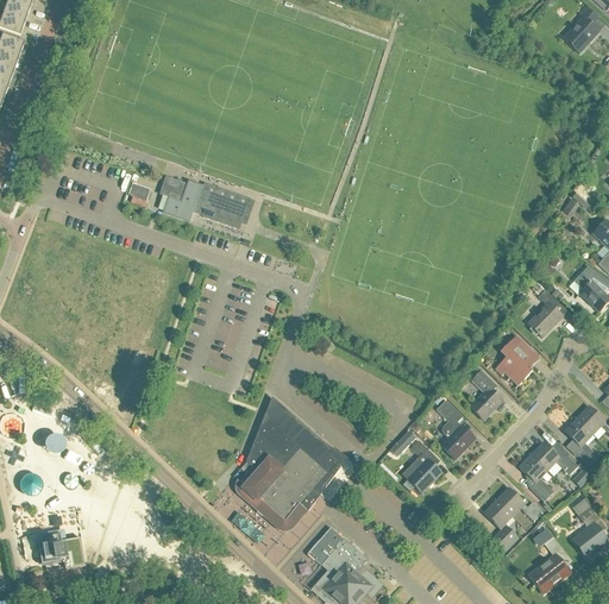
[(6,0),(2,10),(25,18),(30,5),(17,0),(6,0)]
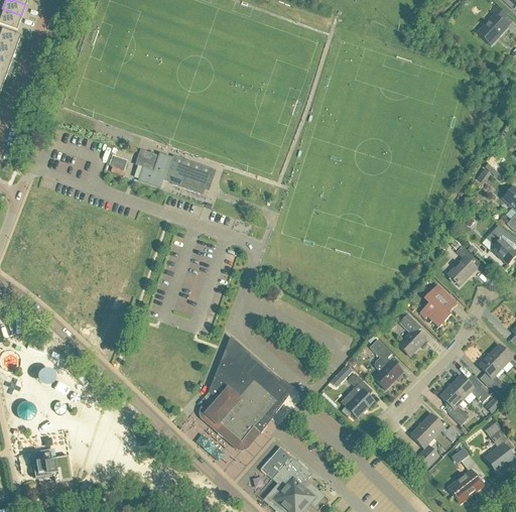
[(476,0),(484,8),(488,4),(484,0),(476,0)]
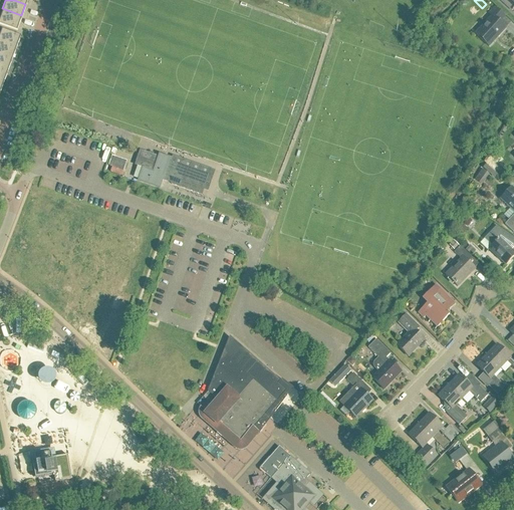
[(502,0),(511,8),(513,4),(513,0),(502,0)]
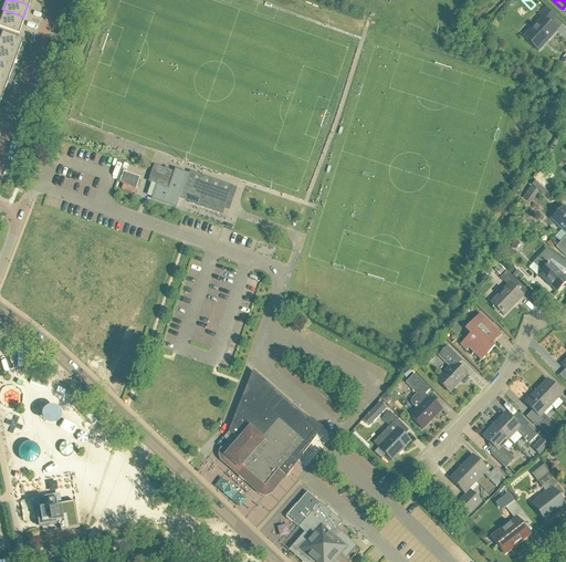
[(541,14),(522,34),(537,49),(556,29),(548,21),(555,14),(544,6),(538,11),(537,12),(541,14)]
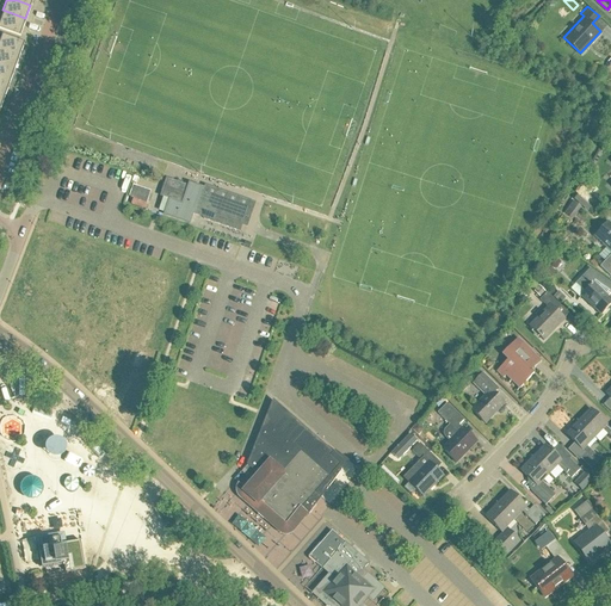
[(2,10),(0,17),(0,25),(20,32),(25,18),(2,10)]
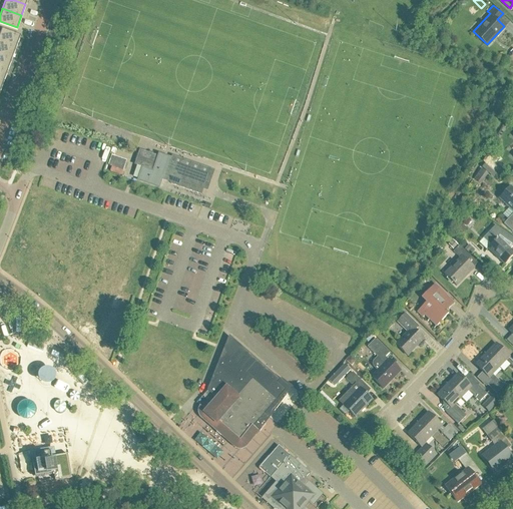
[(2,26),(0,30),(0,38),(16,44),(21,33),(2,26)]
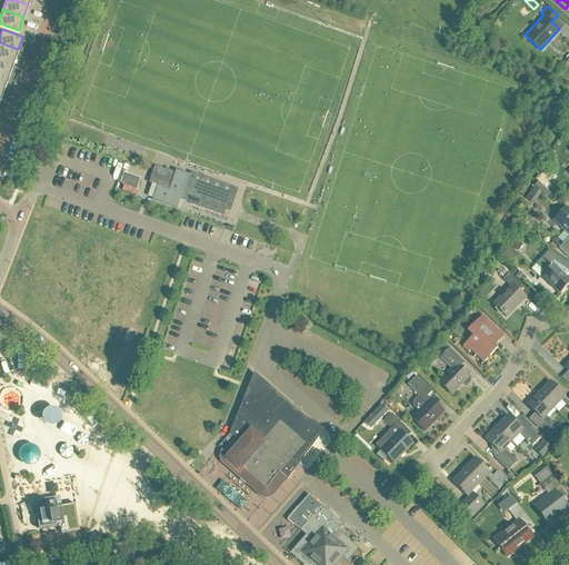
[(0,42),(0,57),(13,62),(18,49),(0,42)]
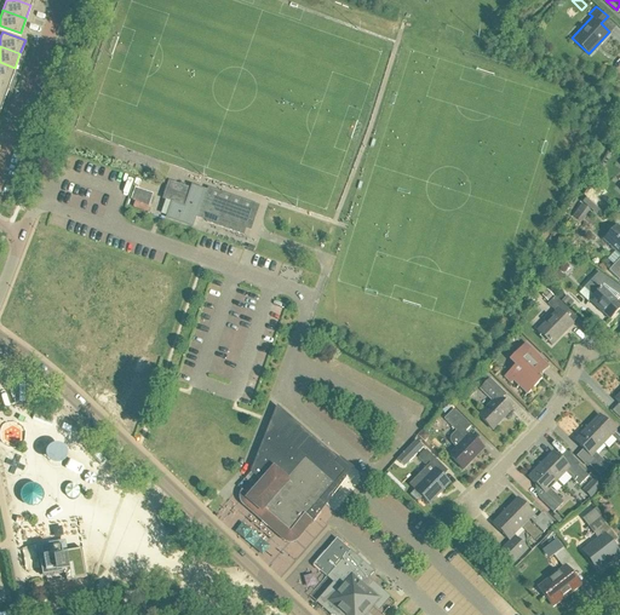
[(0,62),(0,78),(10,82),(15,68),(0,62)]
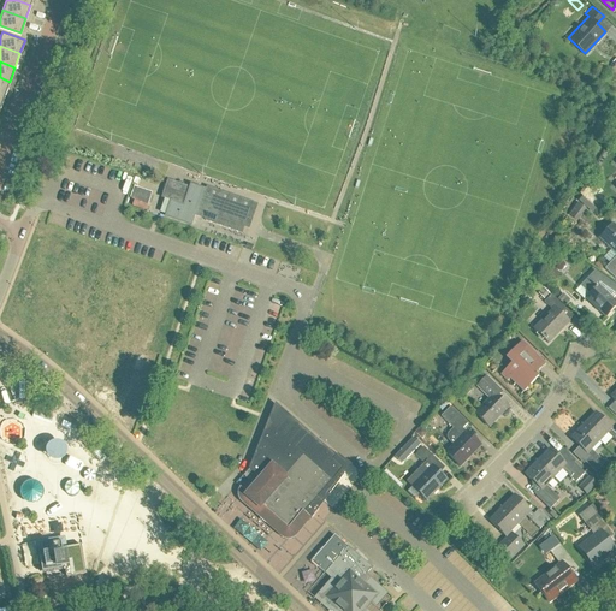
[(596,175),(591,183),(599,187),(604,179),(596,175)]
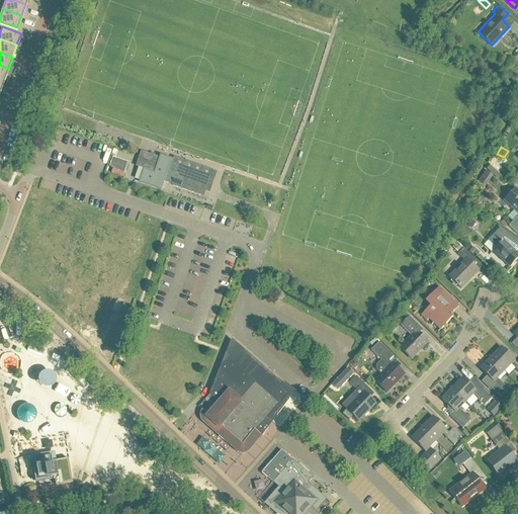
[(172,158),(160,154),(160,155),(141,149),(136,163),(144,166),(139,179),(161,186),(163,178),(173,181),(172,183),(202,193),(204,188),(208,189),(216,171),(173,157),(172,158)]
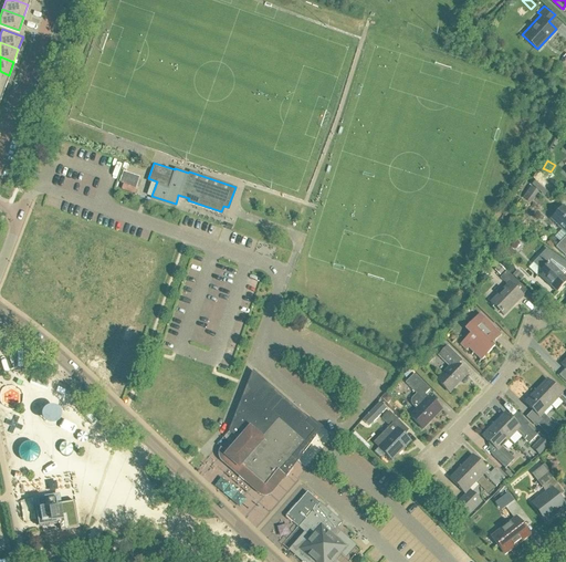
[(139,174),(123,168),(119,178),(136,184),(139,174)]
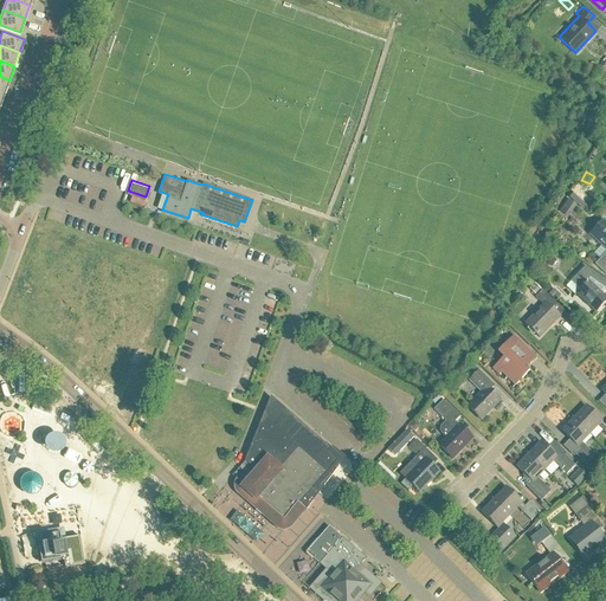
[(568,196),(560,208),(567,214),(575,202),(568,196)]
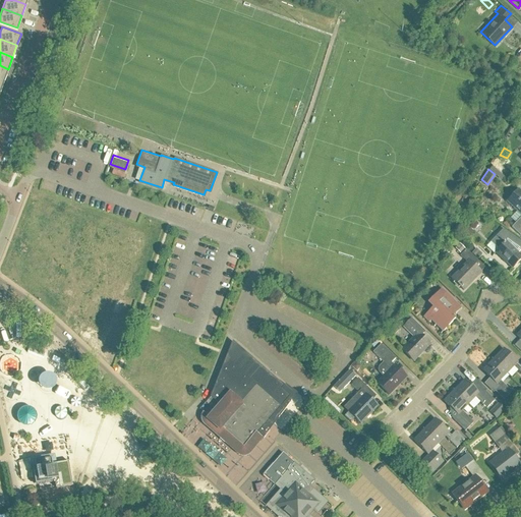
[(520,189),(518,187),(506,199),(517,210),(511,216),(516,221),(511,225),(520,233),(520,232),(520,189)]
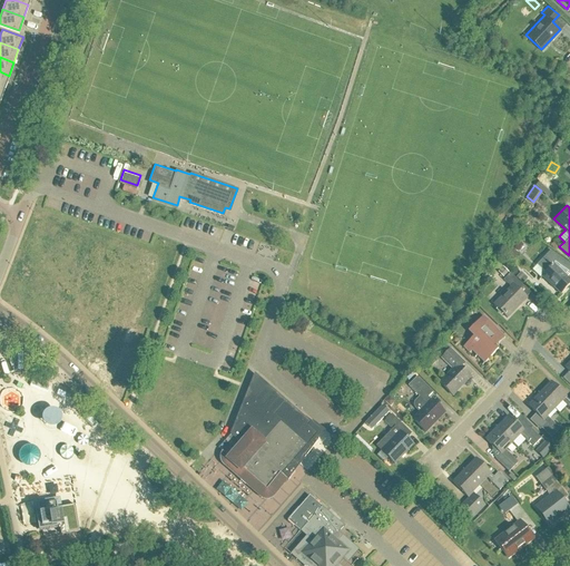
[(569,276),(554,262),(556,261),(569,271),(569,262),(551,247),(537,262),(539,264),(538,264),(544,271),(541,273),(560,292),(569,281),(569,276)]
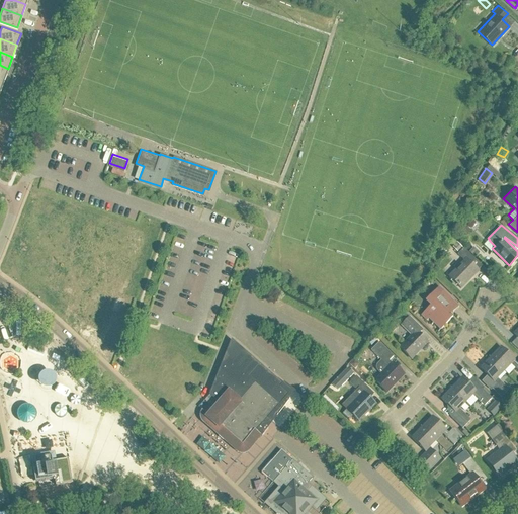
[(452,245),(457,249),(461,245),(457,240),(456,240),(453,237),(451,240),(454,243),(452,245)]
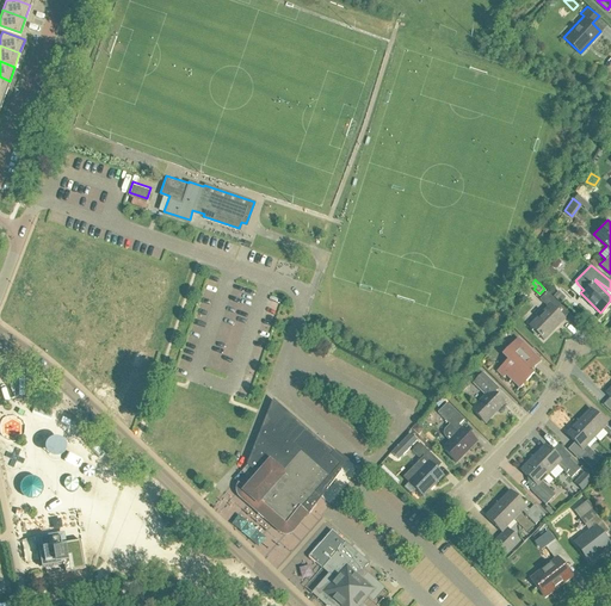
[(543,338),(563,316),(554,307),(559,302),(545,289),(538,297),(547,304),(529,323),(543,338)]
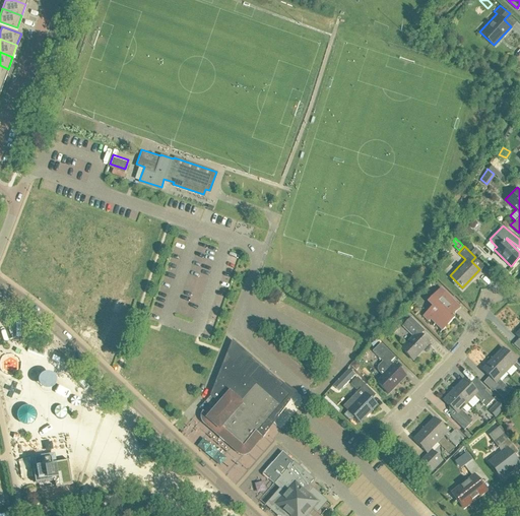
[(452,314),(460,305),(440,286),(427,301),(431,306),(423,315),(428,320),(430,317),(442,328),(454,316),(452,314)]
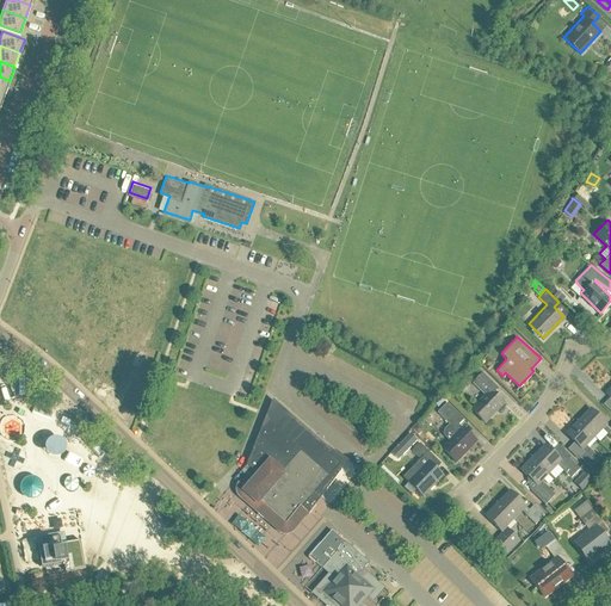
[(473,381),(479,385),(485,393),(471,407),(485,420),(504,401),(493,391),(498,387),(482,371),(473,381)]
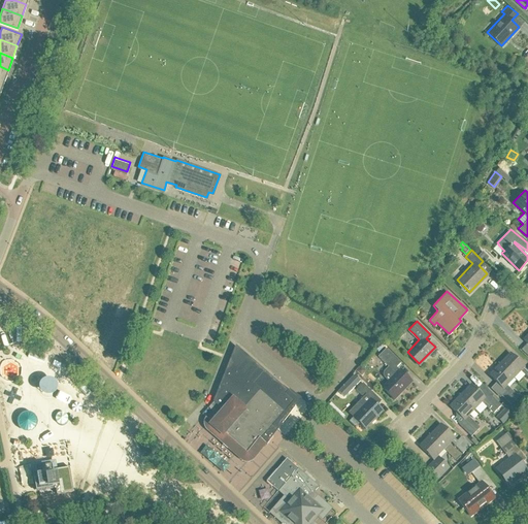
[(399,327),(395,332),(398,335),(403,330),(399,327)]
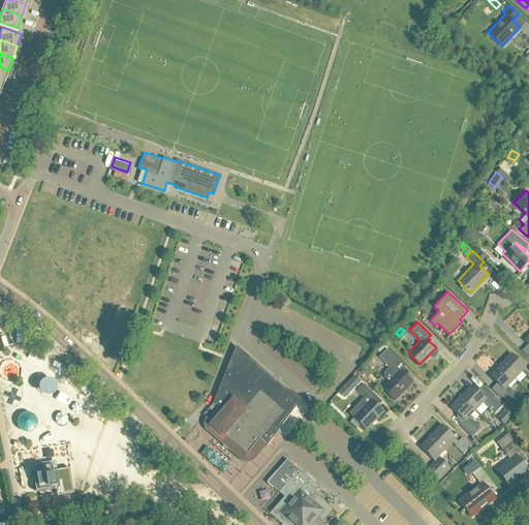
[(299,399),(236,344),(213,401),(223,409),(220,412),(221,413),(212,424),(249,456),(299,399)]
